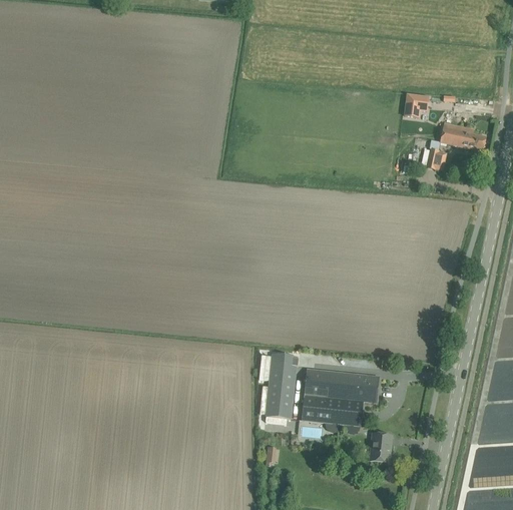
[(427,110),(428,96),(407,94),(405,115),(418,117),(419,109),(427,110)]
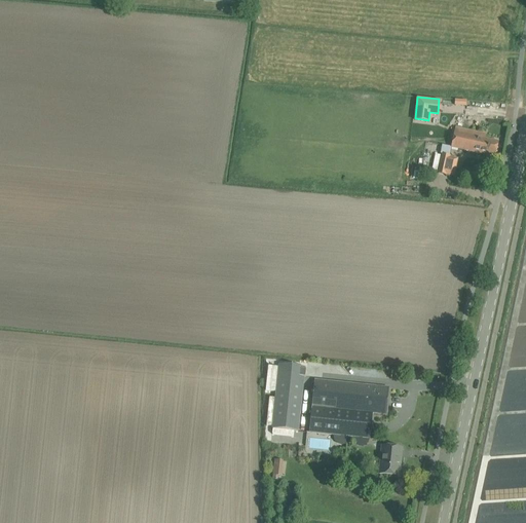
[(452,145),(485,152),(495,154),(498,139),(484,137),(485,132),(456,125),(452,145)]
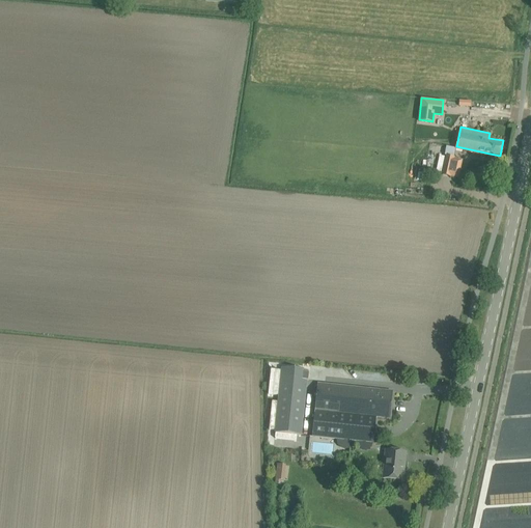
[(450,174),(459,176),(463,158),(453,156),(455,146),(446,144),(444,153),(445,154),(445,155),(440,154),(436,170),(441,171),(441,172),(450,174)]
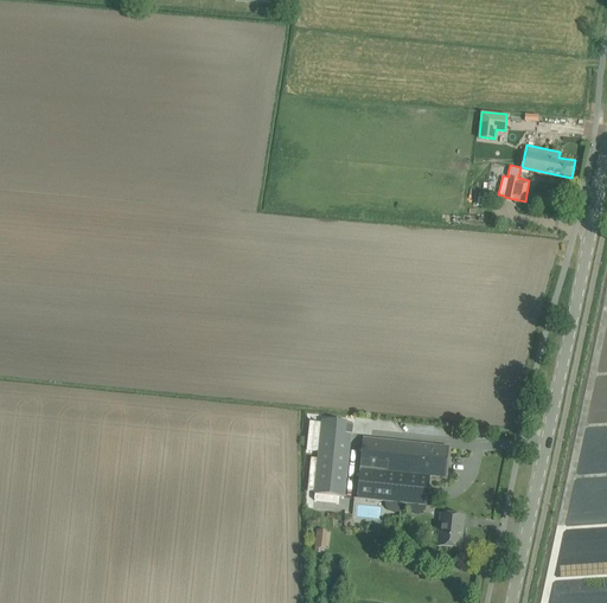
[(314,491),(346,494),(353,421),(323,417),(314,491)]
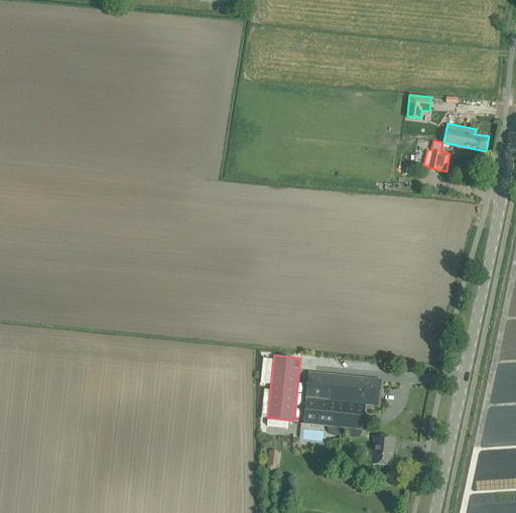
[(344,429),(345,426),(346,426),(346,429),(349,433),(353,435),(358,434),(362,431),(363,427),(365,402),(378,404),(381,378),(308,371),(303,421),(328,424),(328,428),(331,431),(335,433),(340,433),(344,429)]
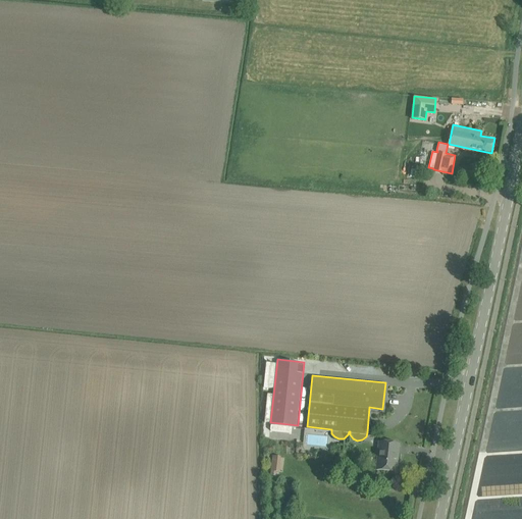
[(379,440),(376,468),(396,470),(399,443),(379,440)]
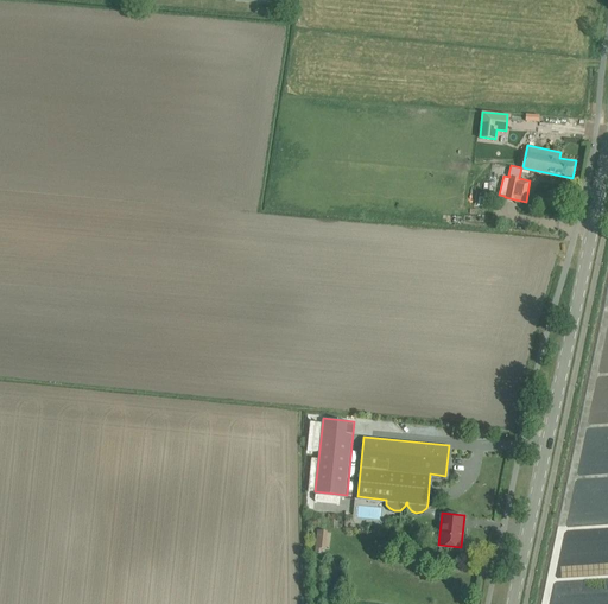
[(354,517),(347,521),(350,527),(358,523),(354,517)]
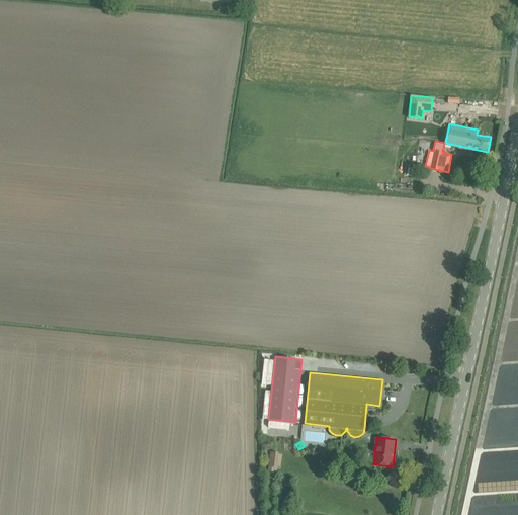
All buildings are outlined.
